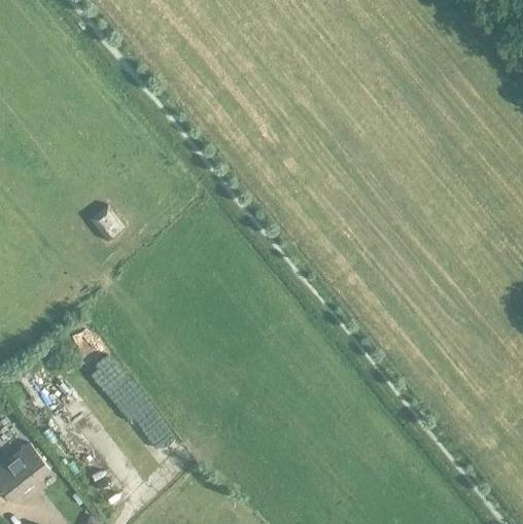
[(119,224),(102,203),(86,215),(104,237),(119,224)]
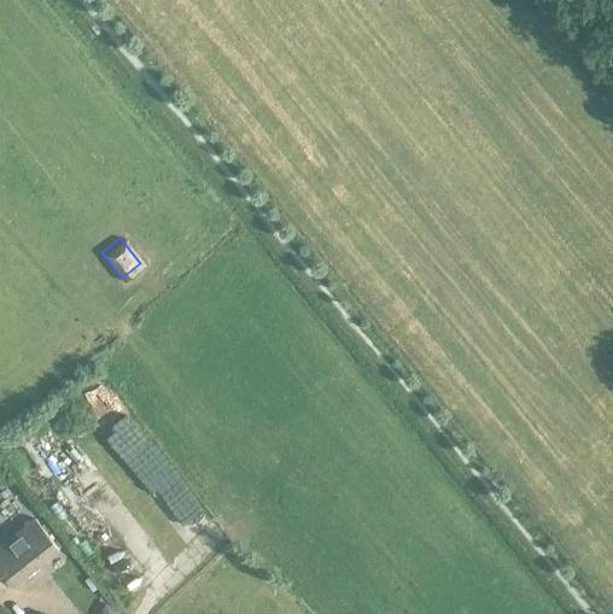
[(135,492),(145,507),(168,492),(158,478),(135,492)]
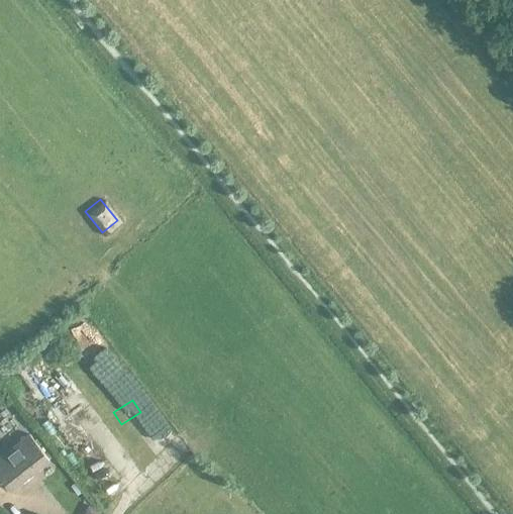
[(0,481),(5,487),(43,455),(24,430),(0,449),(0,481)]
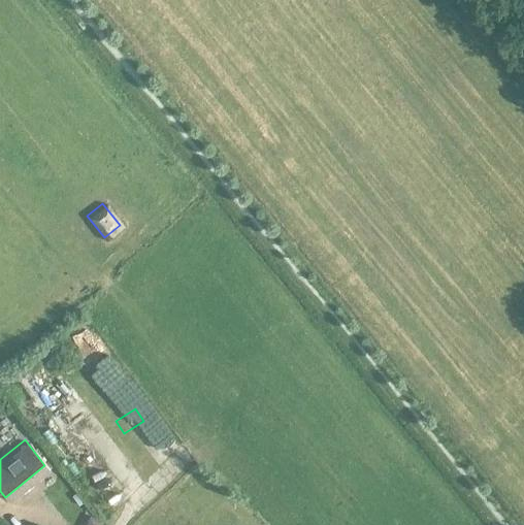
[(75,472),(87,461),(77,452),(66,463),(75,472)]
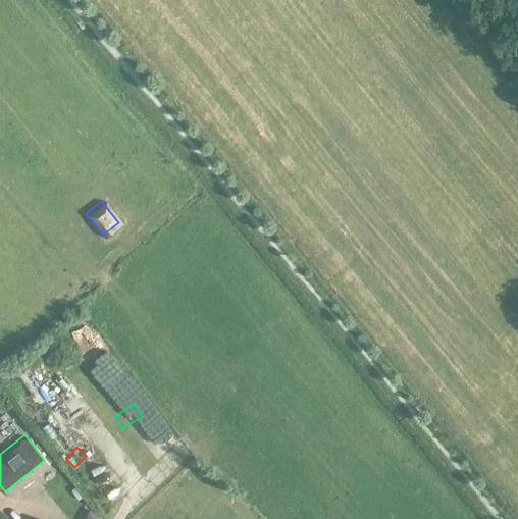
[(20,518),(10,505),(0,513),(0,515),(2,518),(20,518)]
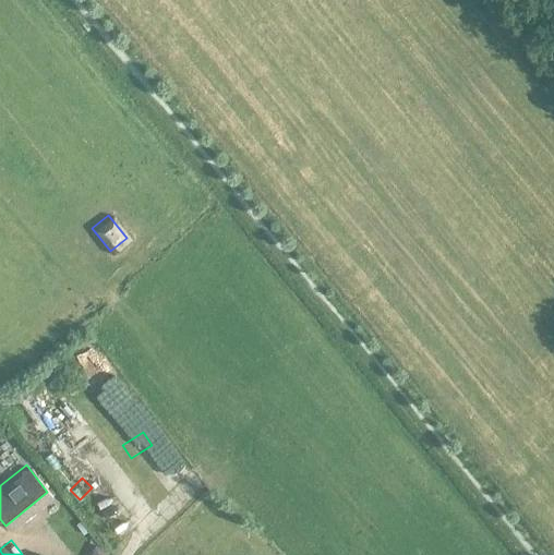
[(101,554),(106,547),(92,541),(85,554),(101,554)]
